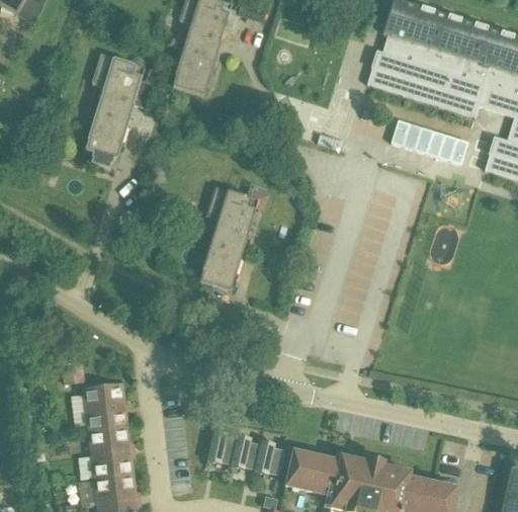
[(0,0),(0,2),(2,4),(1,8),(14,11),(16,12),(23,0),(0,0)]
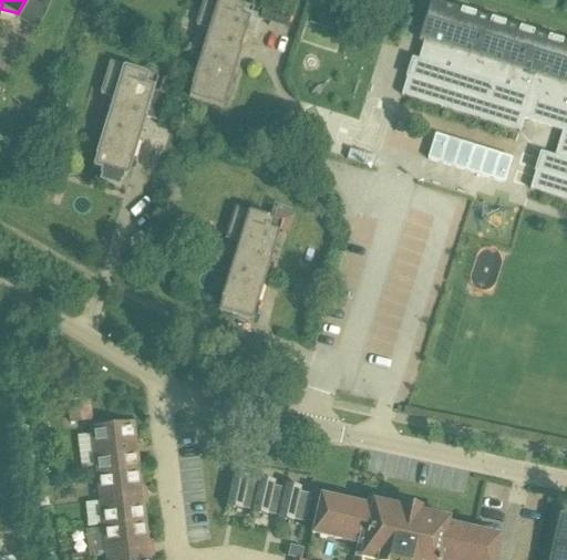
[(209,24),(189,93),(224,104),(254,3),(243,0),(202,0),(196,20),(209,24)]
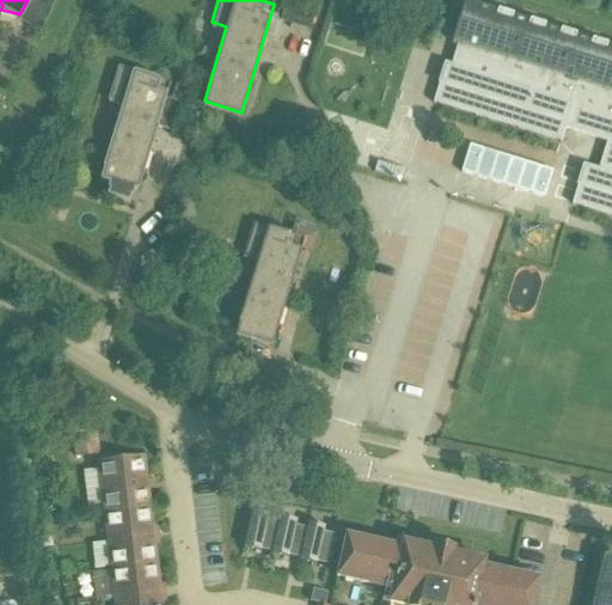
[(312,7),(293,0),(282,0),(279,13),(307,23),(312,7)]
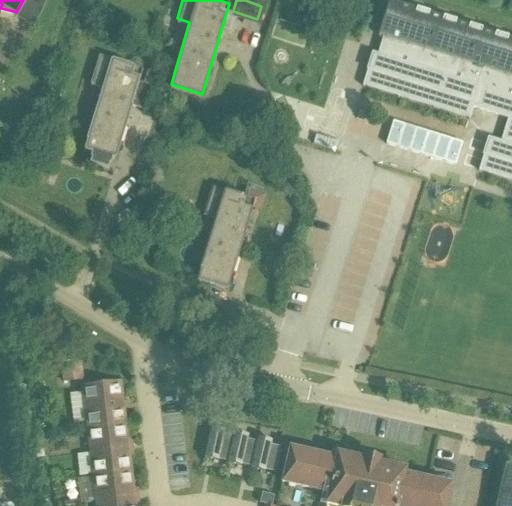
[(351,35),(360,0),(331,0),(324,27),(351,35)]
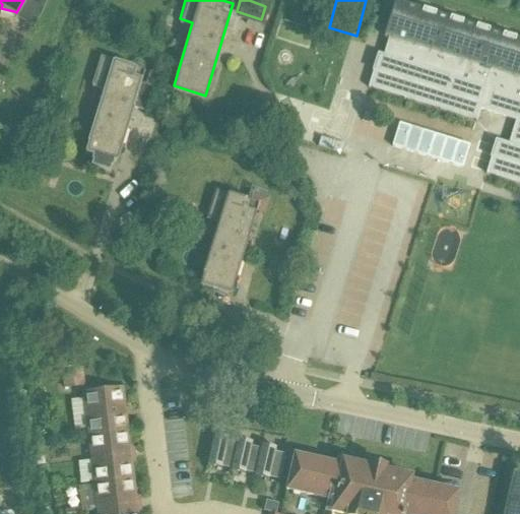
[(519,33),(411,0),(394,0),(385,29),(389,31),(384,50),(379,48),(369,80),(479,115),(482,103),(518,114),(509,142),(497,138),(488,167),(519,177),(519,33)]
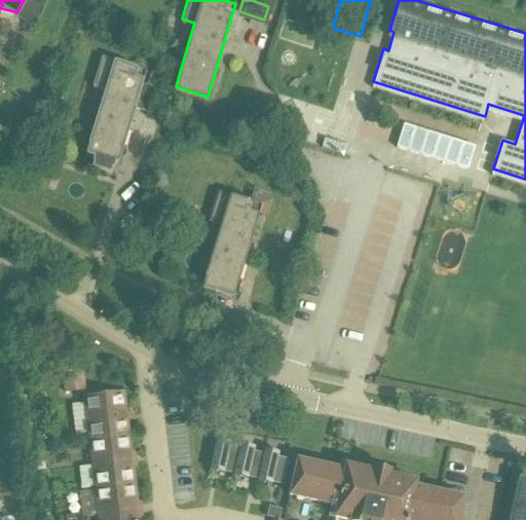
[(146,81),(143,80),(147,67),(102,53),(94,83),(106,87),(87,151),(92,153),(91,157),(94,157),(91,164),(109,170),(110,163),(112,163),(114,159),(119,161),(136,105),(150,109),(160,71),(150,68),(146,81)]
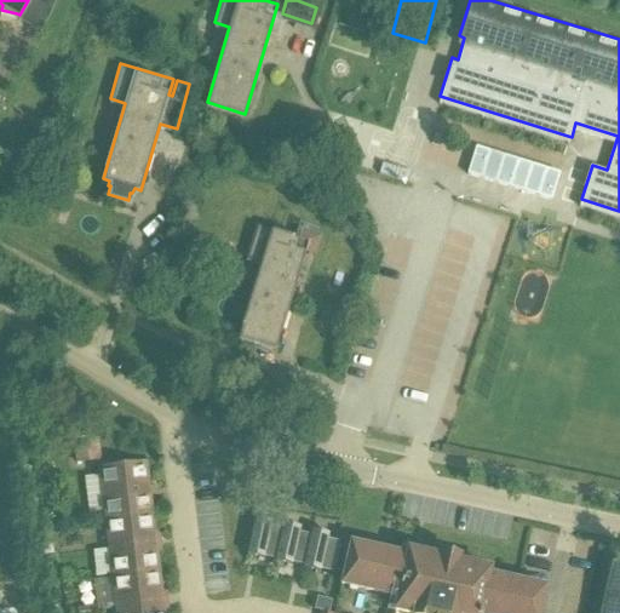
[(551,195),(560,167),(476,142),(468,168),(551,195)]
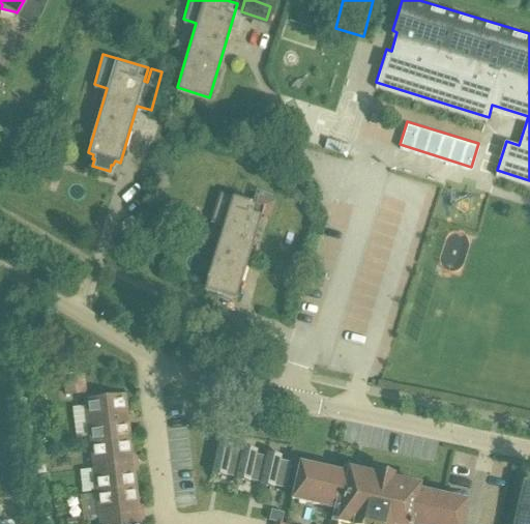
[(13,156),(4,153),(0,167),(10,170),(13,156)]
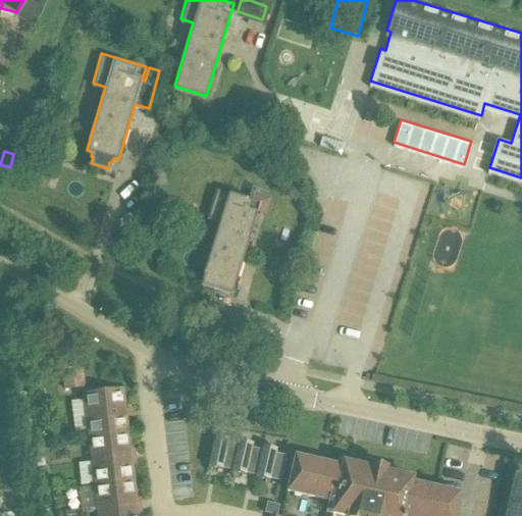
[(249,187),(247,195),(216,186),(207,215),(220,218),(201,282),(232,292),(259,207),(265,209),(270,193),(249,187)]
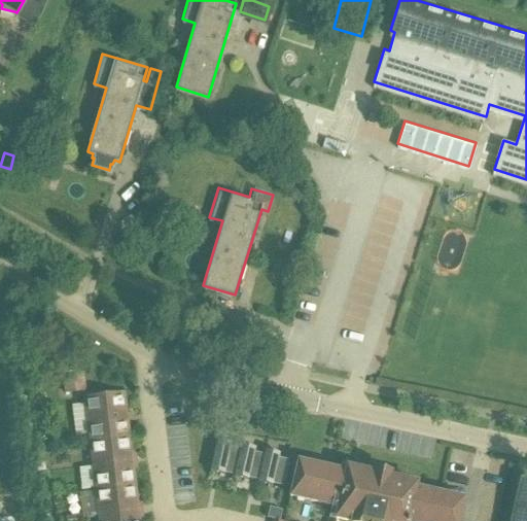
[(435,223),(446,194),(433,189),(423,219),(435,223)]
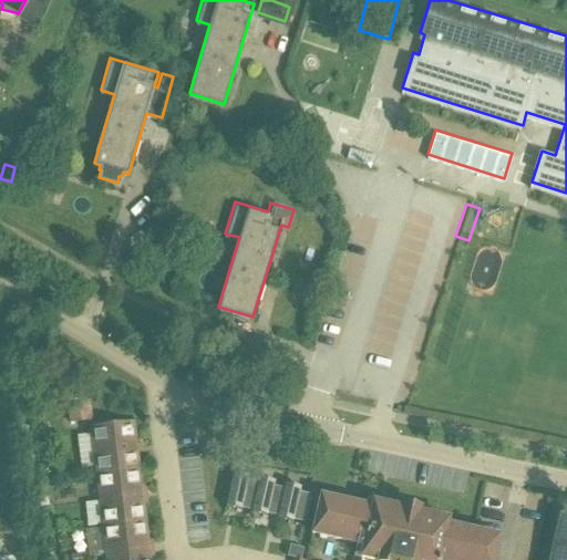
[(547,232),(542,252),(554,256),(559,237),(547,232)]
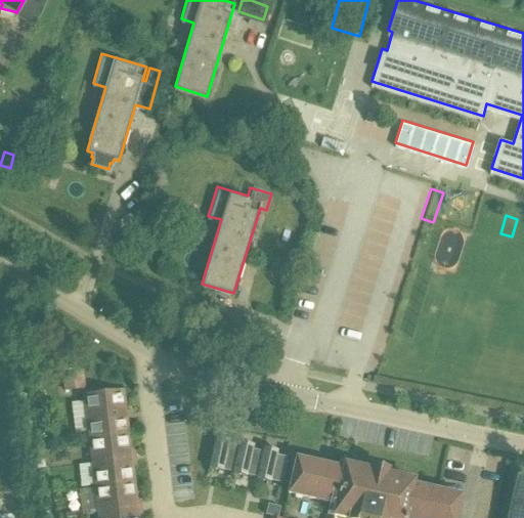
[(58,362),(59,382),(80,381),(80,362),(58,362)]
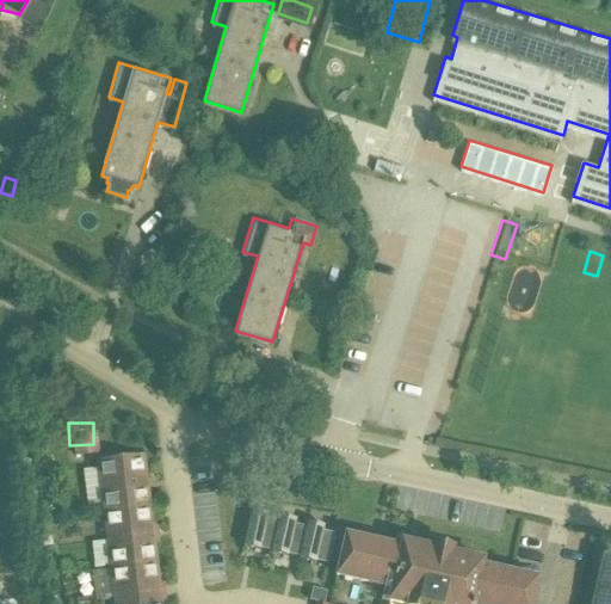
[(99,458),(116,603),(161,603),(143,453),(99,458)]
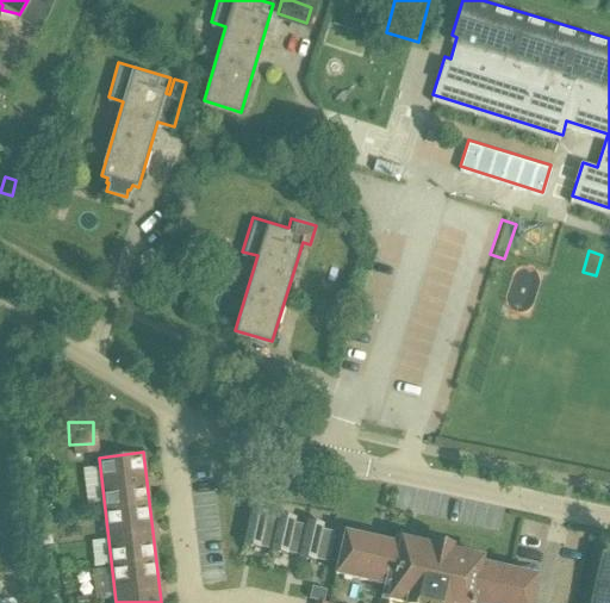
[(75,495),(92,495),(92,458),(75,459),(75,495)]
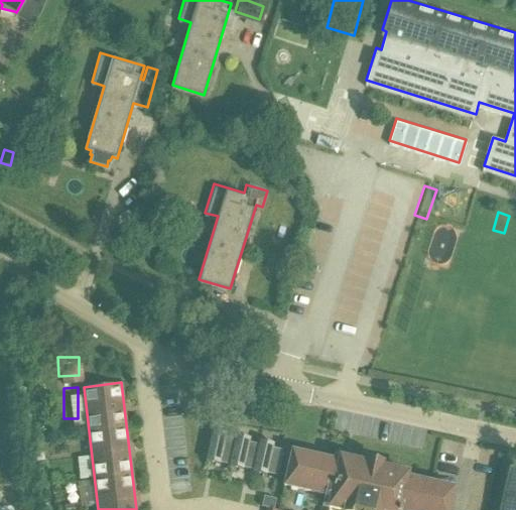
[(213,427),(206,458),(220,461),(221,460),(229,462),(235,436),(226,434),(227,430),(213,427)]
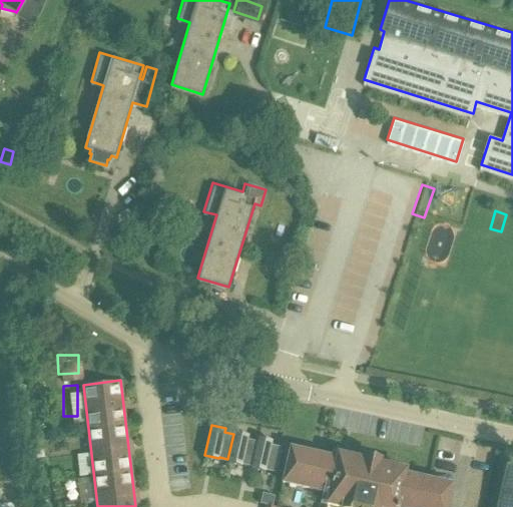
[(227,459),(227,460),(241,463),(241,462),(251,464),(257,439),(247,437),(248,433),(234,430),(233,434),(227,459)]
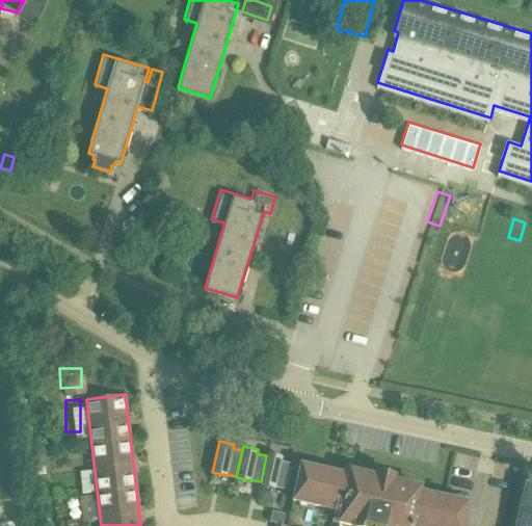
[(261,481),(260,482),(274,487),(275,484),(285,487),(290,461),(281,458),(282,454),(267,451),(266,455),(261,481)]
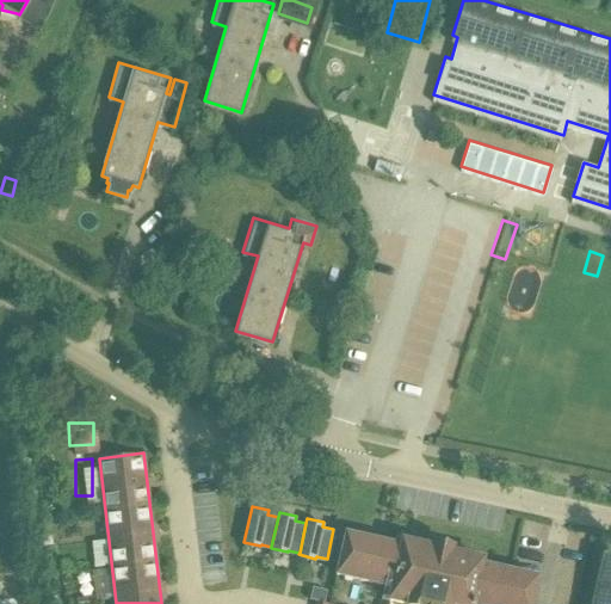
[(474,603),(475,602),(485,603),(529,603),(536,574),(482,562),(483,556),(451,549),(452,544),(436,541),(434,546),(402,538),(401,544),(345,531),(337,569),(393,583),(389,596),(408,601),(407,603),(411,603),(474,603)]
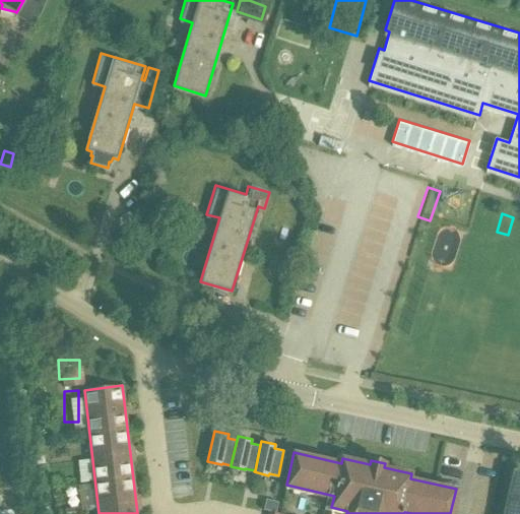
[(519,513),(519,470),(514,469),(504,513),(519,513)]
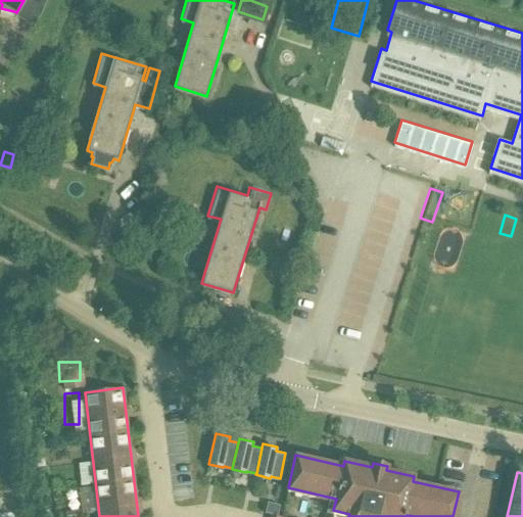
[(265,509),(277,512),(280,502),(268,499),(265,509)]
